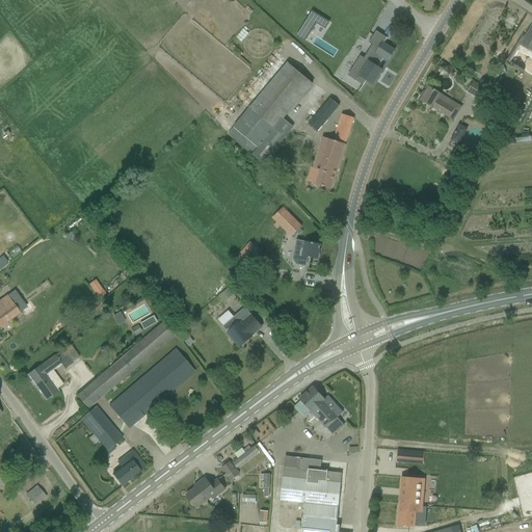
[(302,27),(312,32),(317,24),(325,29),(329,22),(312,11),(302,27)]
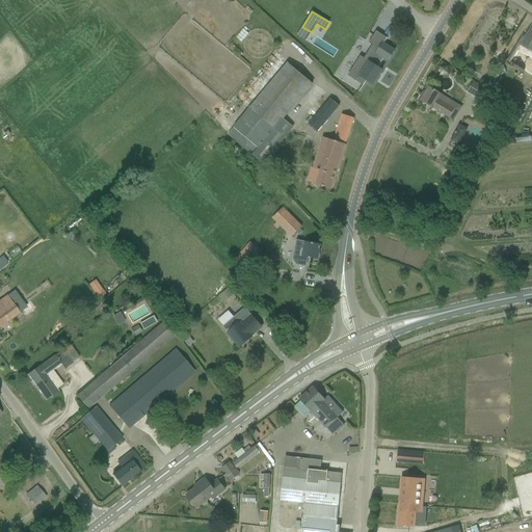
[(531,34),(528,33),(510,62),(525,72),(531,58),(531,34)]
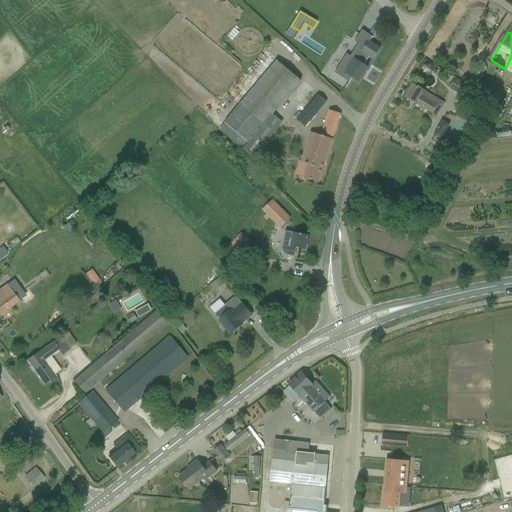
[(370,55),(374,58),(379,49),(368,42),(358,59),(356,58),(346,73),(359,81),(368,68),(364,65),(370,55)]
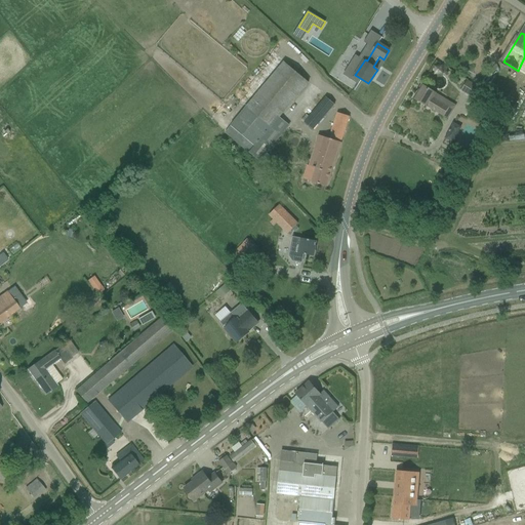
[(309,82),(284,62),(225,133),(248,153),(249,152),(260,161),(263,159),(266,162),(270,156),(267,153),(290,125),(280,118),(309,82)]
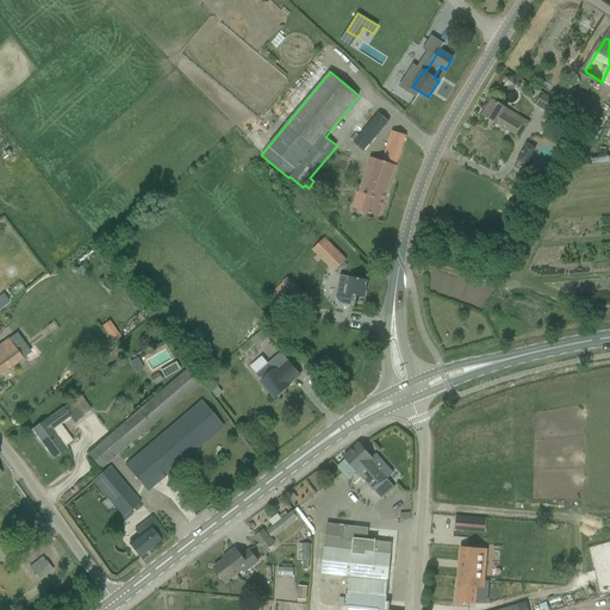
[(542,93),(535,106),(555,117),(562,105),(542,93)]
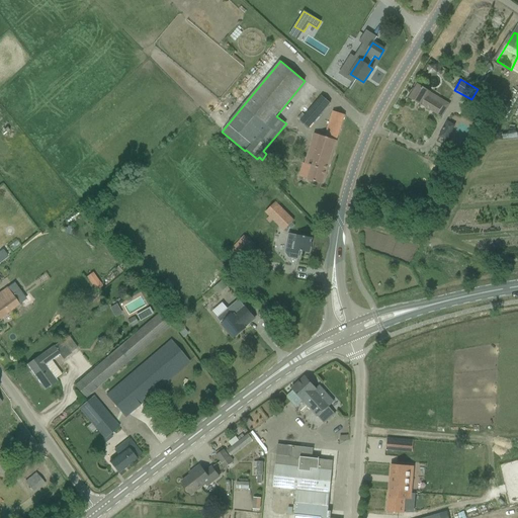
[(430,92),(425,89),(416,84),(408,97),(417,102),(442,117),(447,109),(427,97),(430,92)]
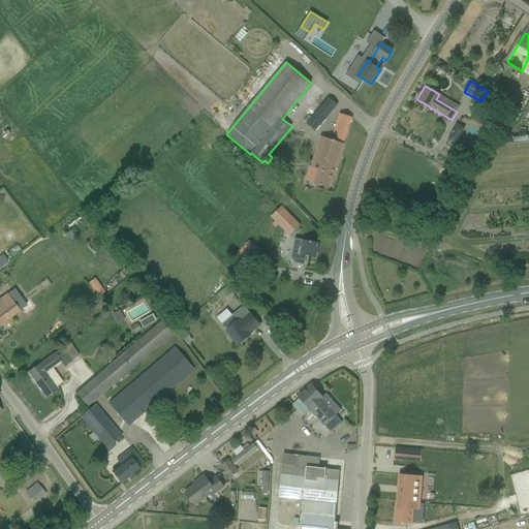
[(307,124),(315,131),(337,105),(329,98),(307,124)]
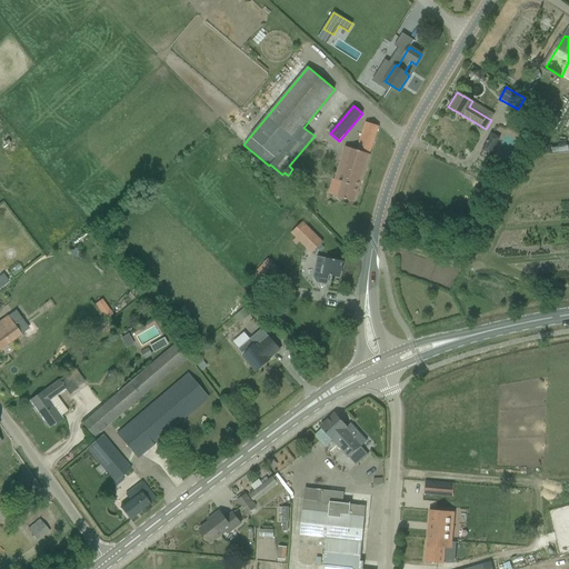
[(355,202),(379,127),(366,122),(357,149),(346,147),(335,180),(336,180),(335,183),(341,186),(337,197),(355,202)]
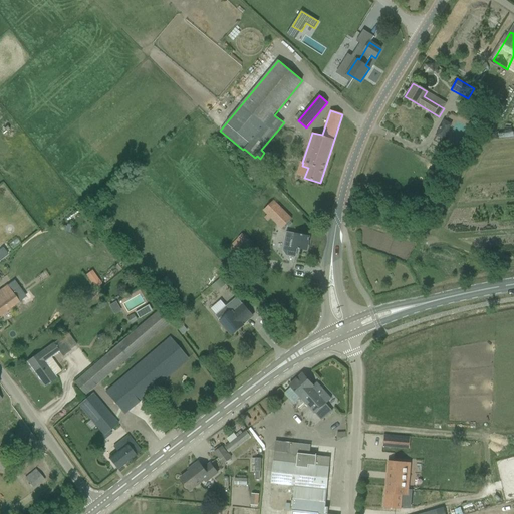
[(452,125),(444,120),(435,136),(444,141),(452,125)]
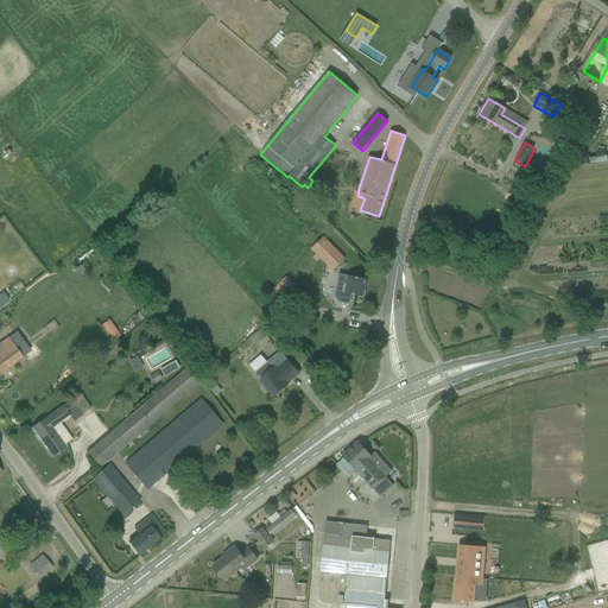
[(557,176),(548,171),(544,178),(552,183),(557,176)]
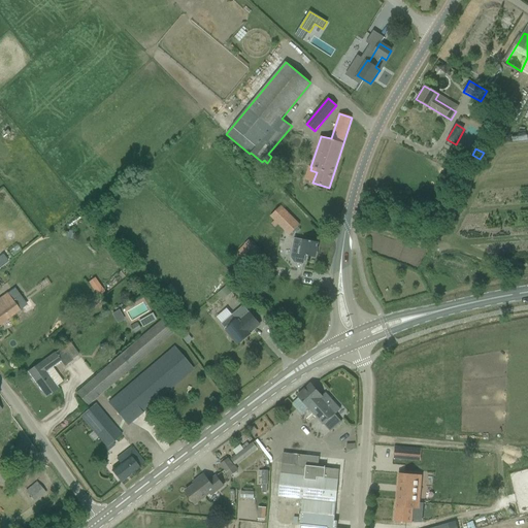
[(283,184),(290,173),(279,167),(273,177),(283,184)]
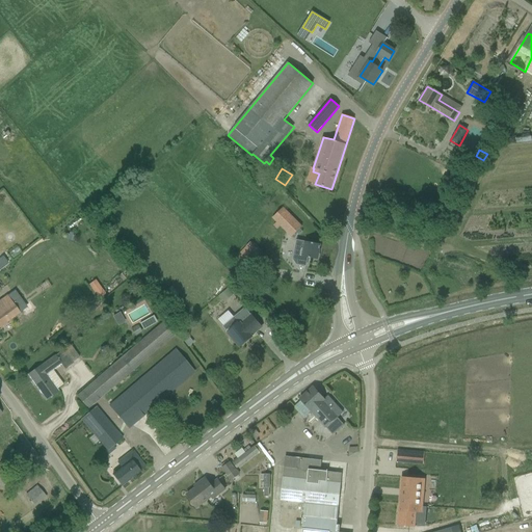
[(302,227),(283,208),(272,218),(292,237),(302,227)]
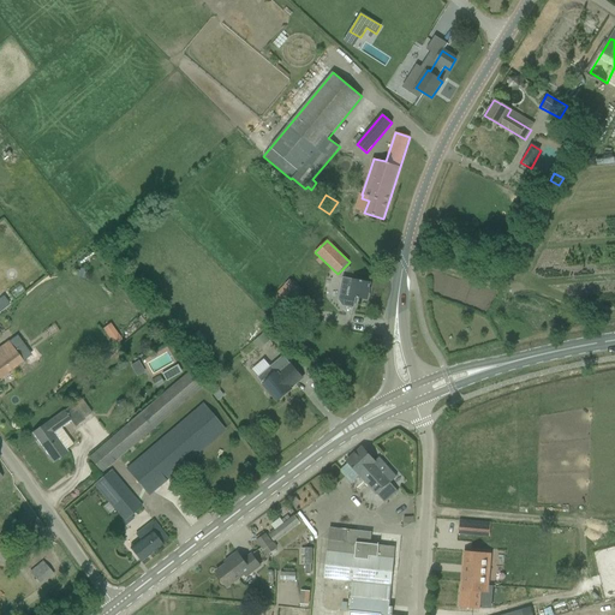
[(356,298),(368,300),(370,282),(353,280),(344,278),(344,279),(342,287),(340,300),(344,305),(353,308),(356,298)]
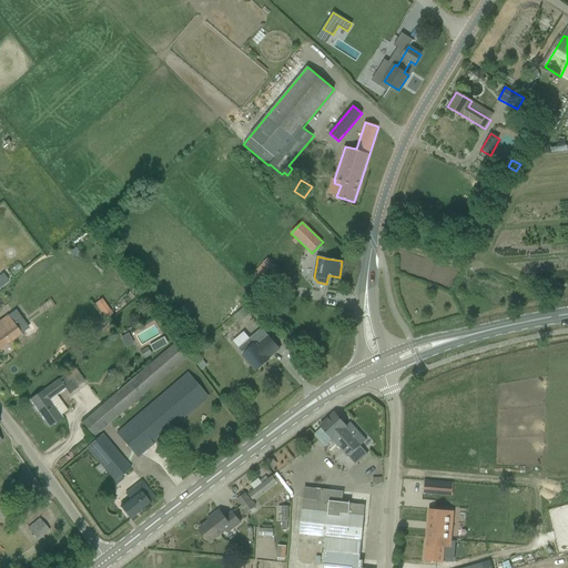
[(104,318),(112,314),(102,298),(94,303),(104,318)]
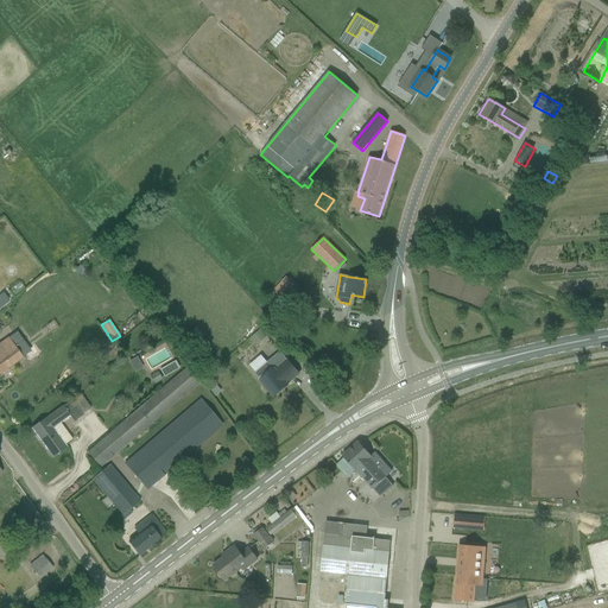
[(196,328),(189,333),(190,334),(196,342),(203,337),(196,328)]
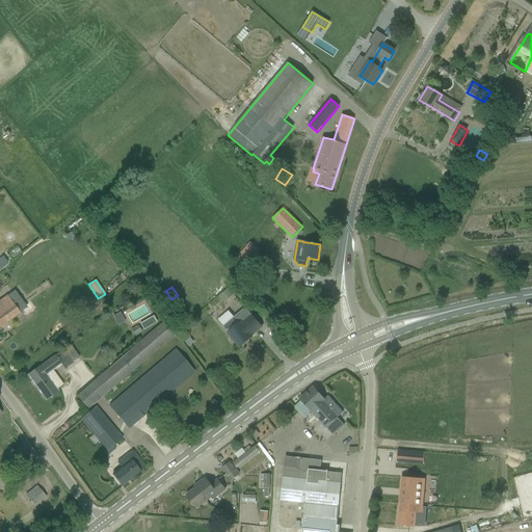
[(228,289),(219,296),(223,302),(233,295),(228,289)]
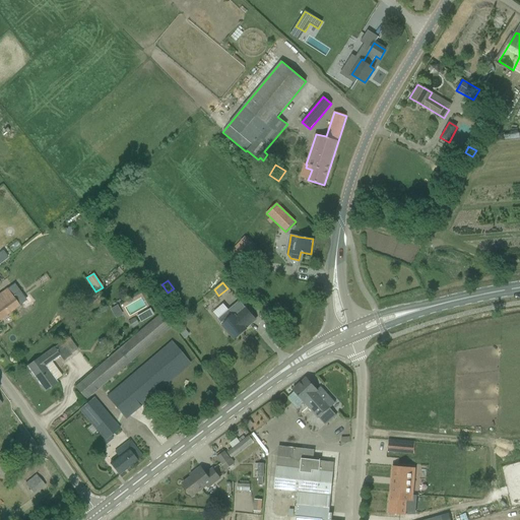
[(0,320),(19,306),(13,298),(7,288),(0,294),(0,320)]
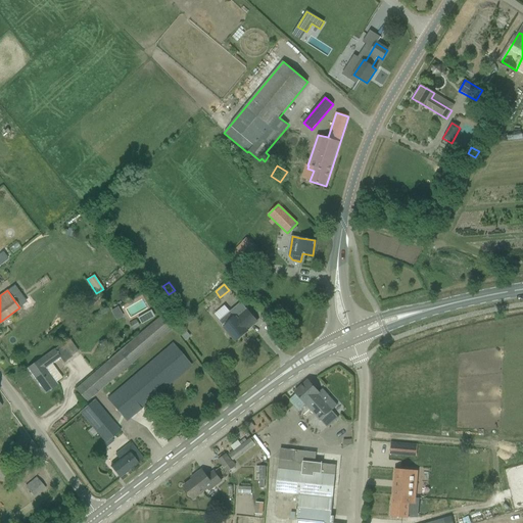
[(279,315),(282,311),(283,307),(279,304),(274,313),(279,315)]
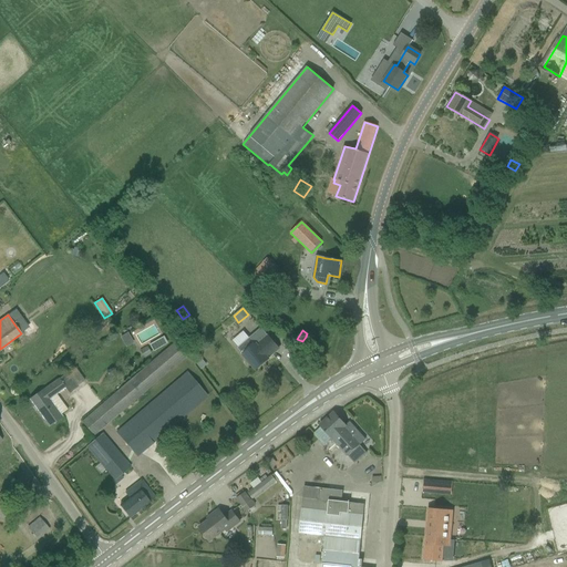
[(127,332),(121,337),(126,347),(134,342),(127,332)]
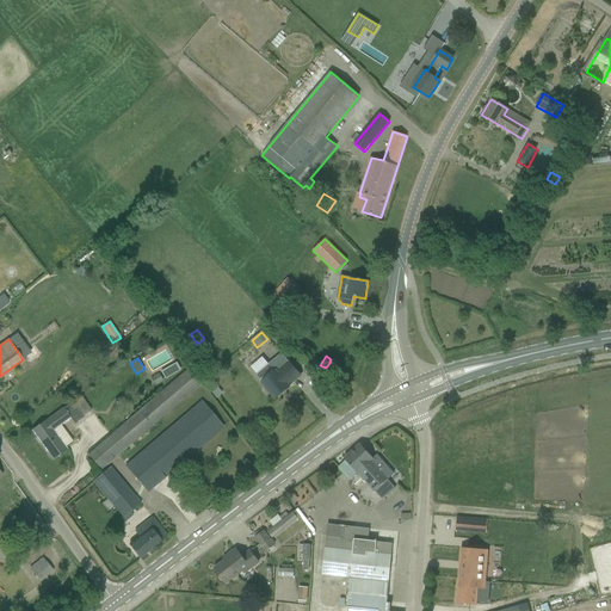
[(289,362),(278,371),(277,370),(276,370),(270,363),(255,376),(261,382),(276,399),(290,387),(288,386),(291,382),(292,383),(301,376),(289,362)]
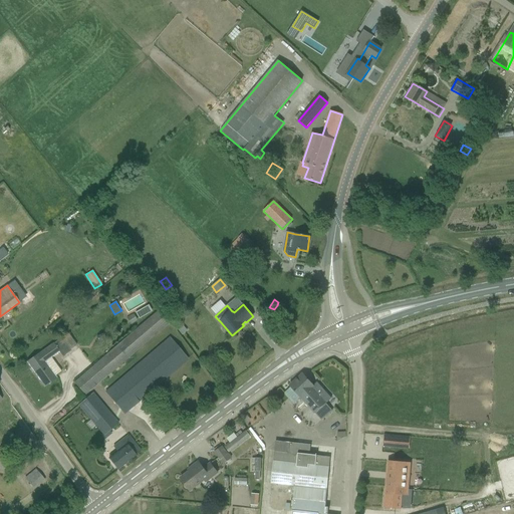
[(168,322),(158,310),(74,382),(84,395),(168,322)]
